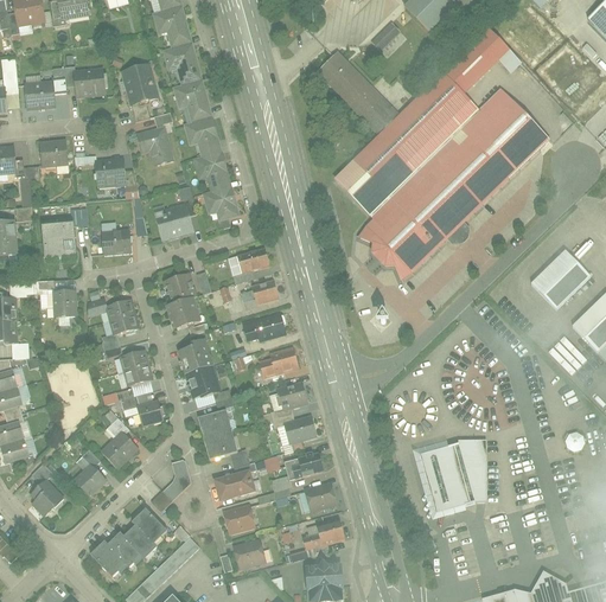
[(12,0),(16,25),(44,20),(42,0),(12,0)]
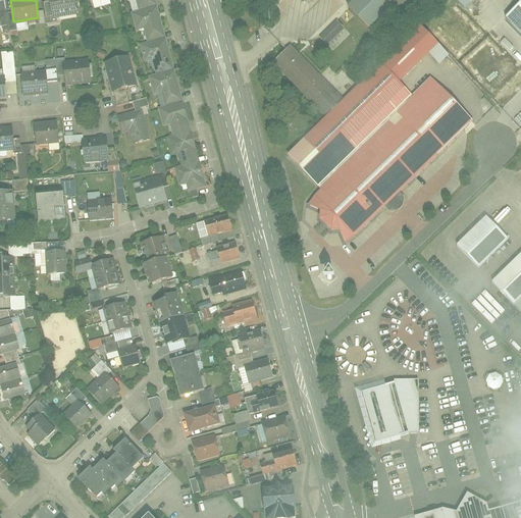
[(75,12),(73,0),(49,0),(51,15),(75,12)]
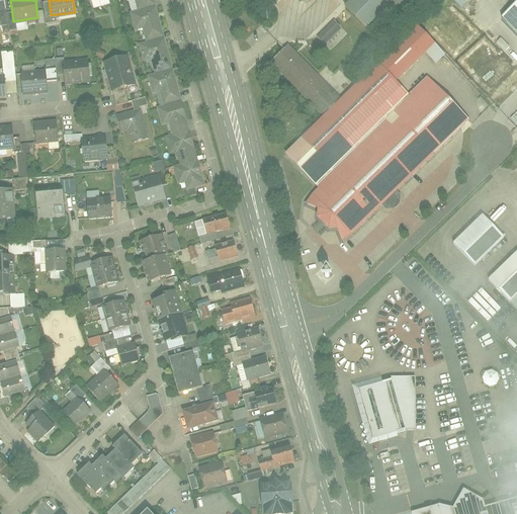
[(135,0),(137,6),(130,8),(135,27),(142,25),(146,38),(139,40),(143,58),(150,56),(155,71),(147,73),(152,92),(160,90),(163,102),(157,104),(161,121),(169,119),(172,131),(165,133),(170,151),(176,149),(179,161),(172,163),(177,181),(184,179),(186,186),(203,181),(154,0),(135,0)]
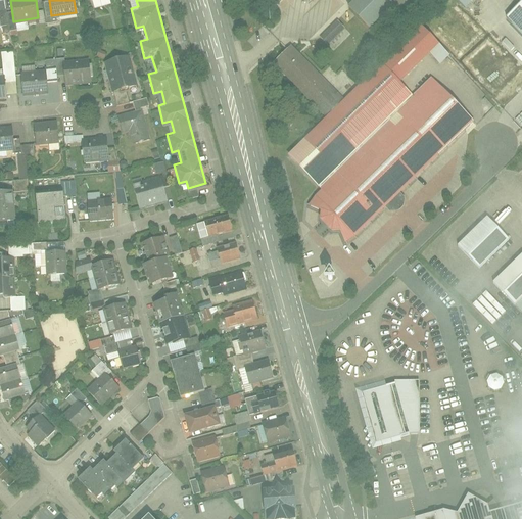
[(352,0),(348,5),(369,25),(392,0),(352,0)]
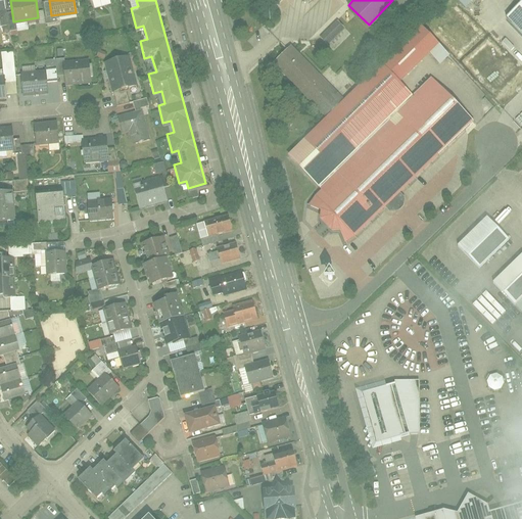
[(518,0),(506,14),(521,31),(521,0),(518,0)]
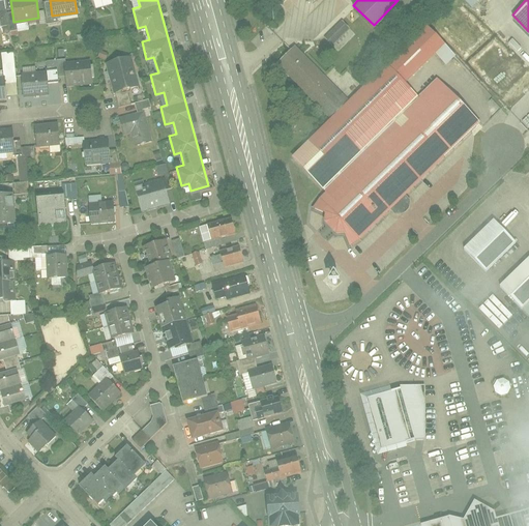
[(341,18),(324,34),(336,47),(353,30),(341,18)]
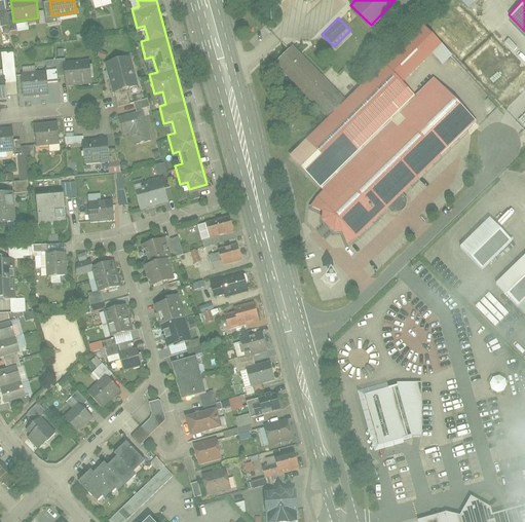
[(325,117),(289,153),(320,185),(414,94),(402,81),(442,42),(422,24),(344,100),(291,45),(272,64),(325,117)]
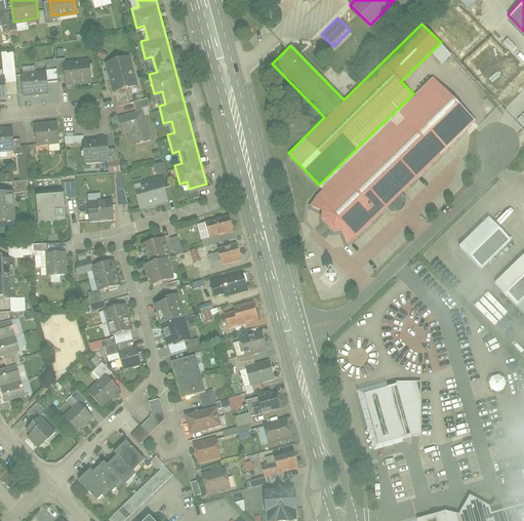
[(125,53),(104,59),(113,91),(134,85),(125,53)]
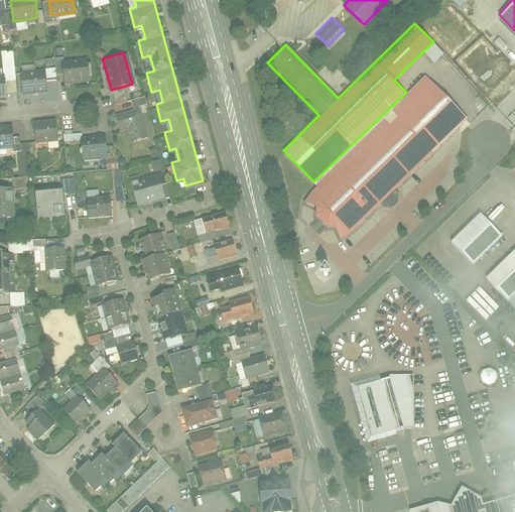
[(89,80),(87,55),(60,57),(62,82),(89,80)]
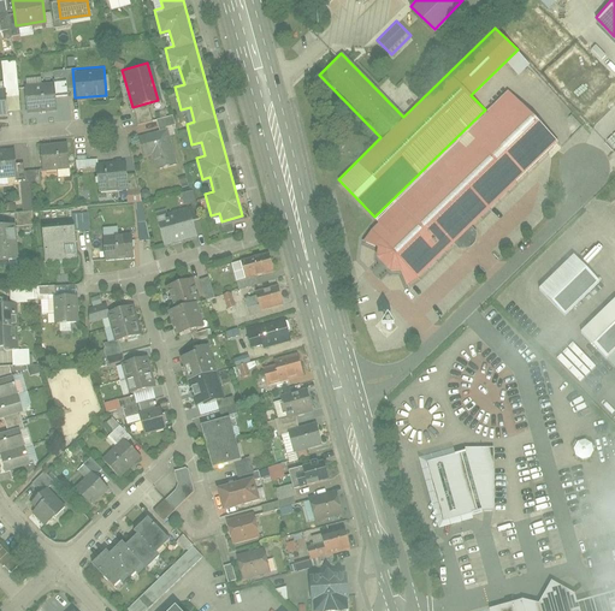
[(52,79),(23,83),(27,111),(55,107),(52,79)]
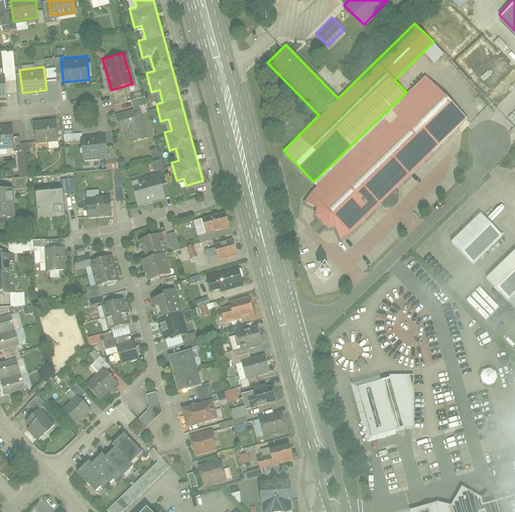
[(313,181),(300,196),(343,239),(468,117),(425,74),(406,92),(313,181)]
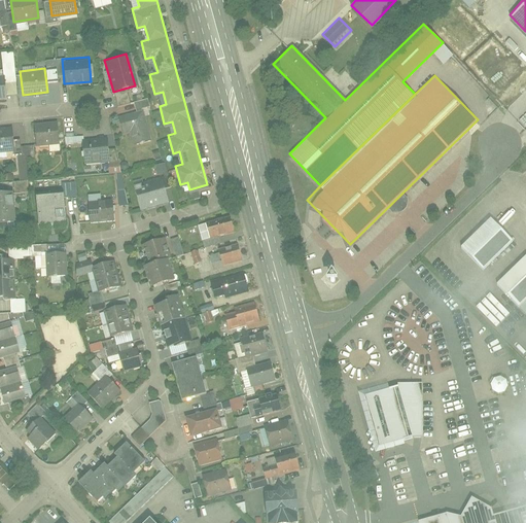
[(143,106),(117,114),(123,132),(130,129),(135,144),(153,139),(143,106)]
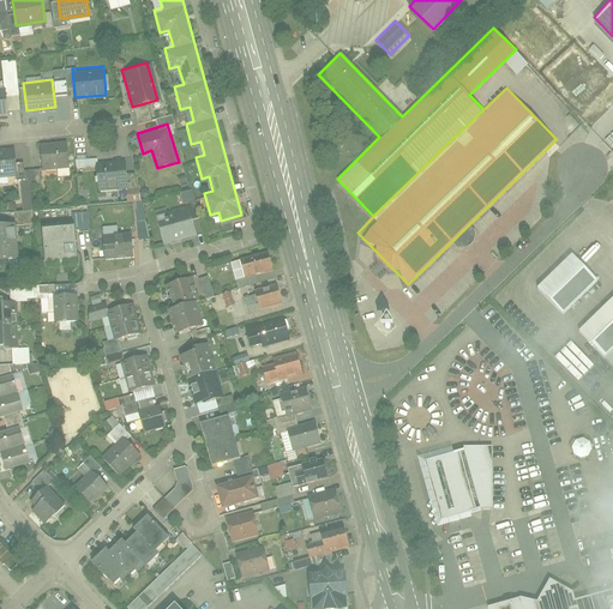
[(67,166),(65,140),(40,143),(42,168),(67,166)]
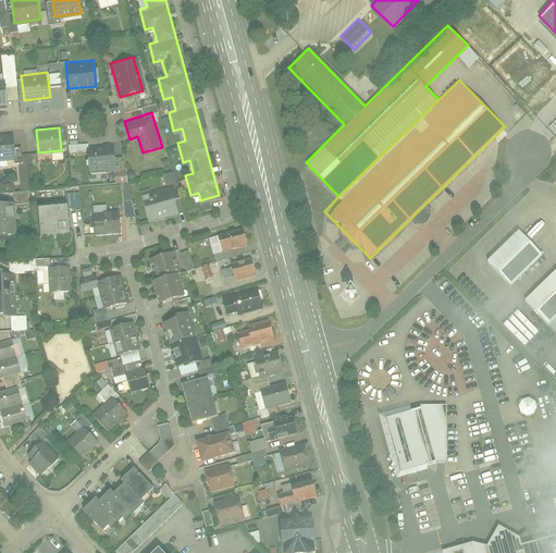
[(0,158),(15,157),(13,135),(0,136),(0,158)]
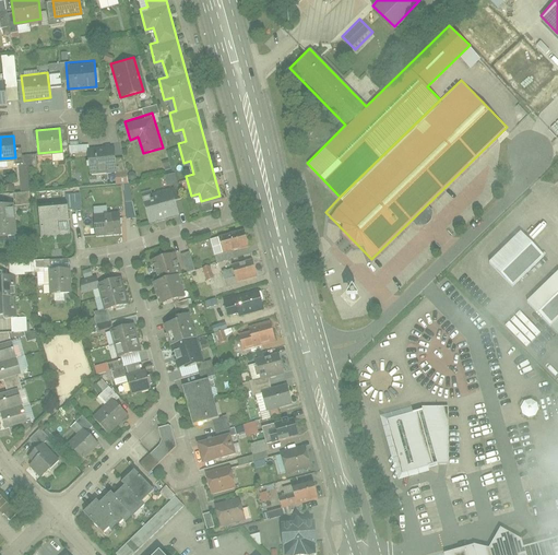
[(113,145),(87,146),(90,170),(115,169),(113,145)]
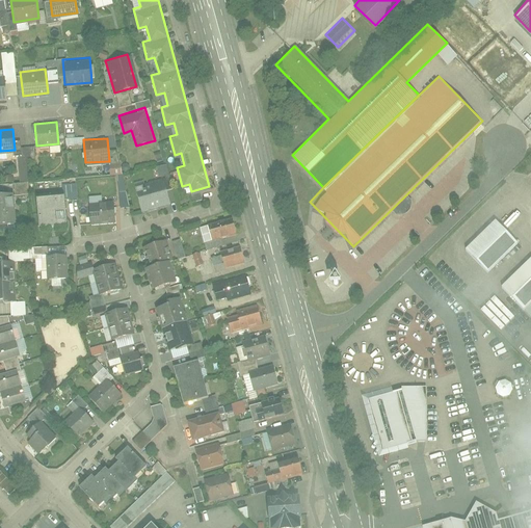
[(33,157),(32,143),(21,144),(21,153),(17,154),(19,178),(27,178),(26,158),(33,157)]
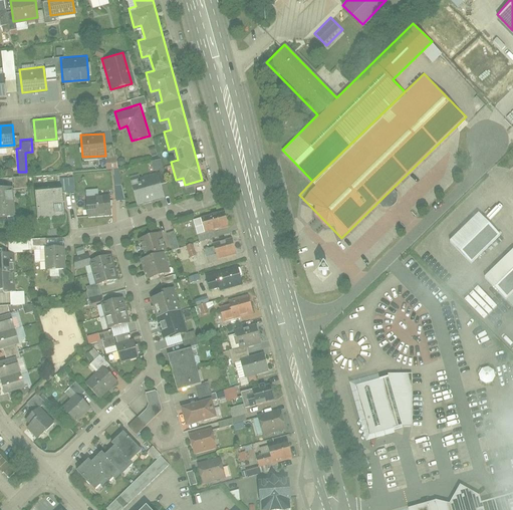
[(104,156),(106,167),(116,165),(115,155),(104,156)]
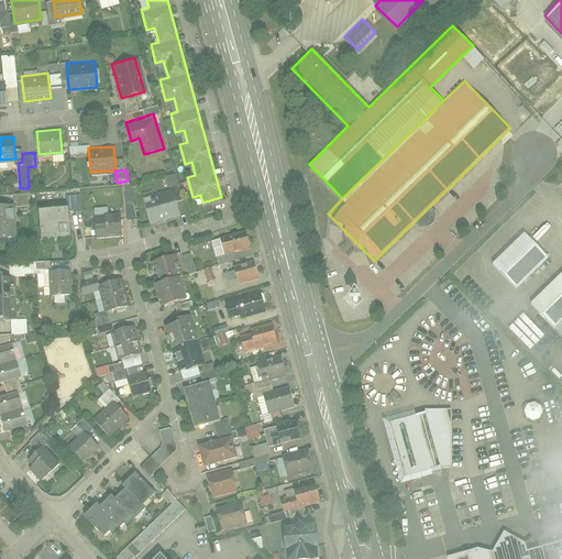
[(176,171),(166,173),(167,184),(178,182),(176,171)]
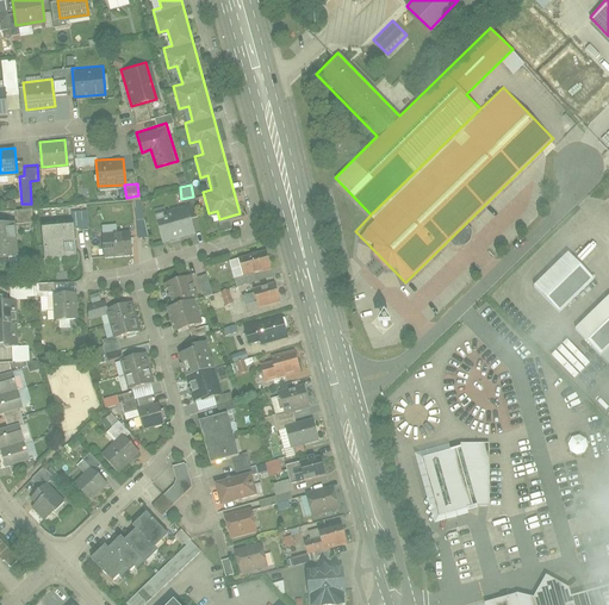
[(154,211),(161,241),(193,232),(186,203),(154,211)]
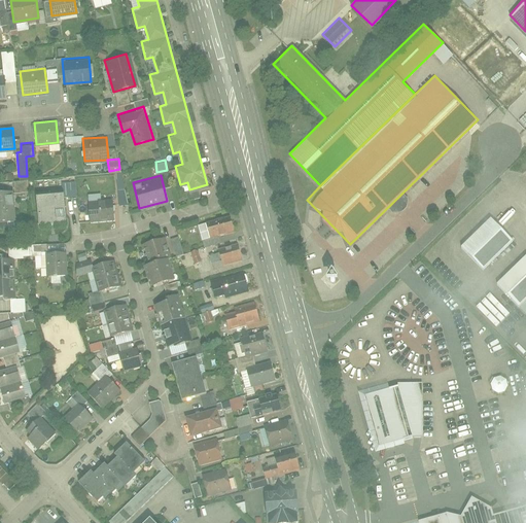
[(13,178),(14,190),(28,189),(28,177),(13,178)]
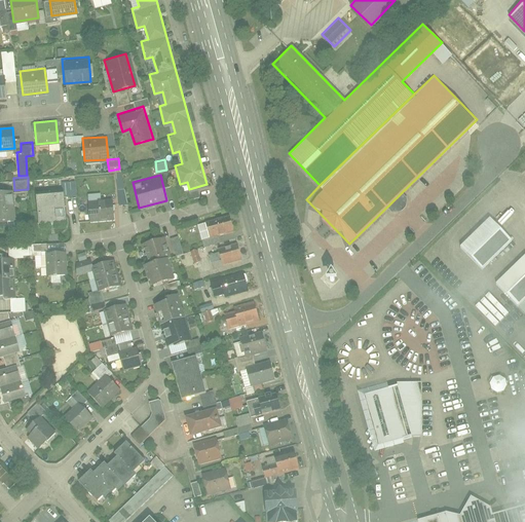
[(0,220),(13,219),(10,190),(0,191),(0,220)]
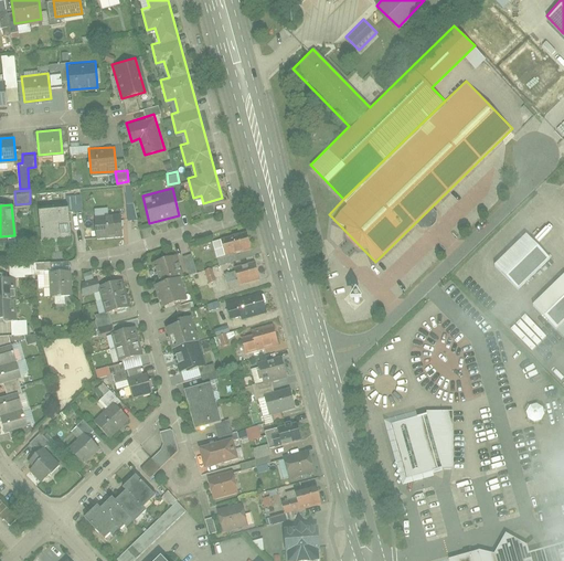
[(67,204),(39,208),(42,239),(71,235),(67,204)]
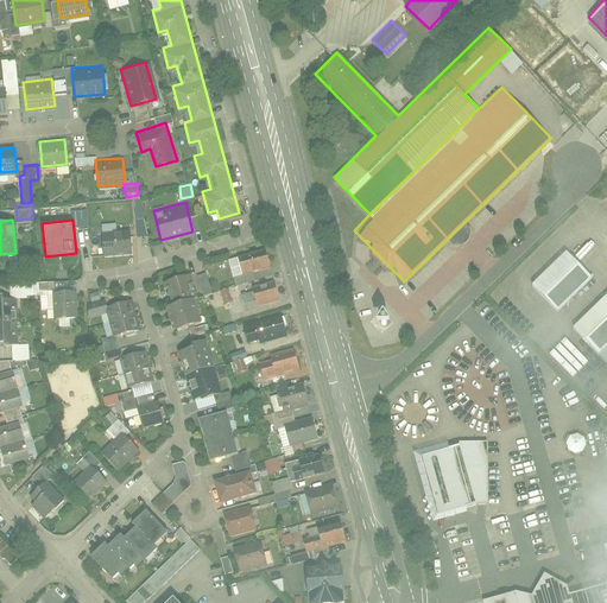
[(133,252),(132,230),(102,232),(103,253),(133,252)]
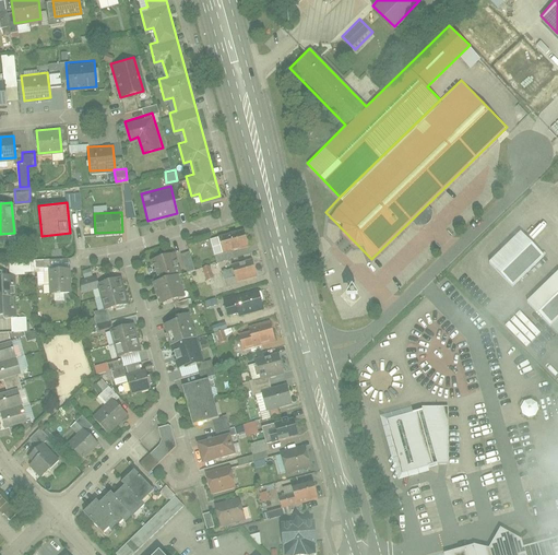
[(247,243),(242,227),(218,234),(223,249),(247,243)]
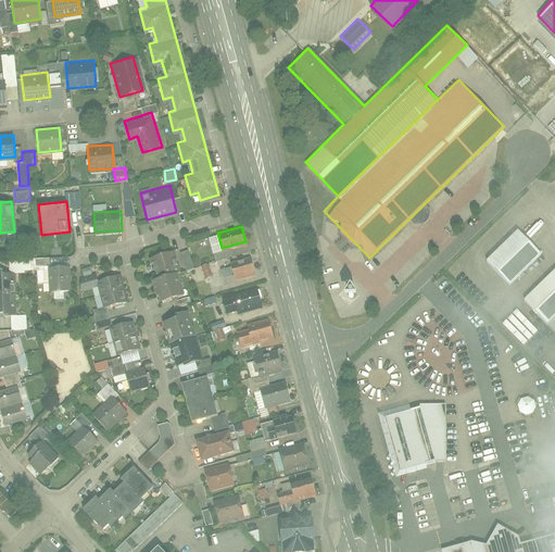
[(505,226),(484,246),(488,250),(508,230),(505,226)]
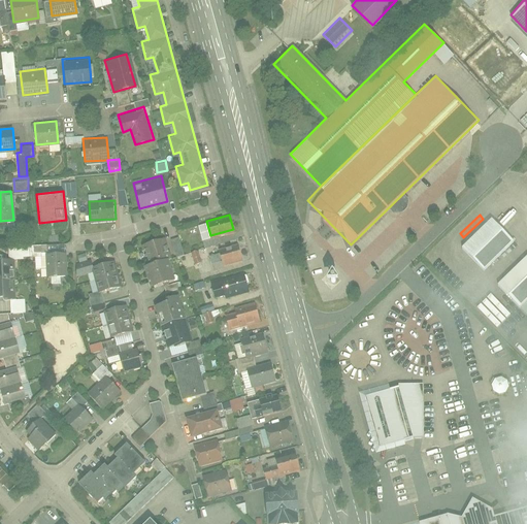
[(490,218),(463,243),(485,266),(512,239),(490,218)]
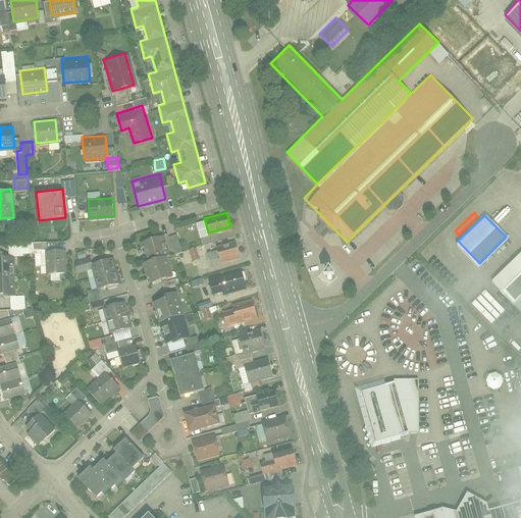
[(177,231),(169,234),(173,252),(180,250),(177,231)]
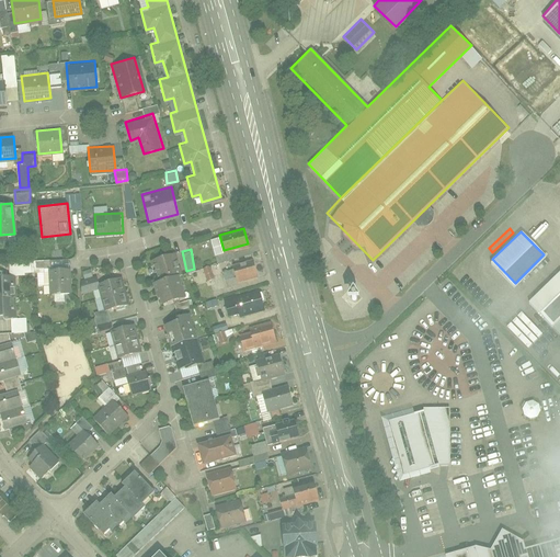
[(171,252),(150,259),(157,280),(152,282),(160,304),(180,297),(172,275),(179,273),(171,252)]
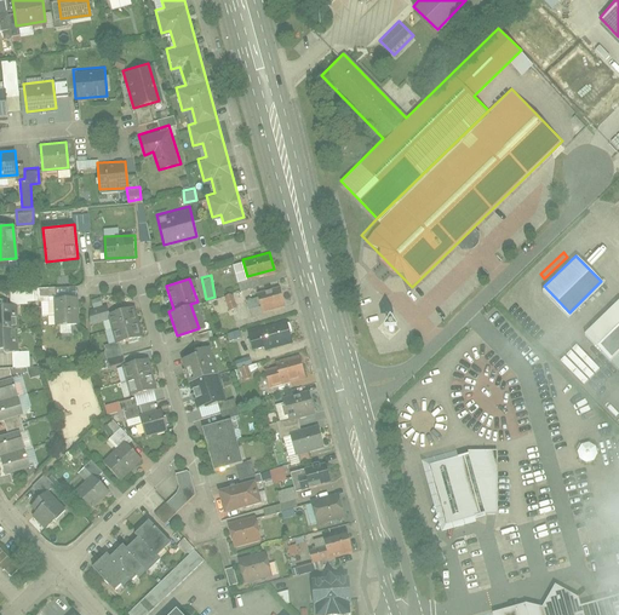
[(284,302),(279,285),(257,291),(262,309),(284,302)]
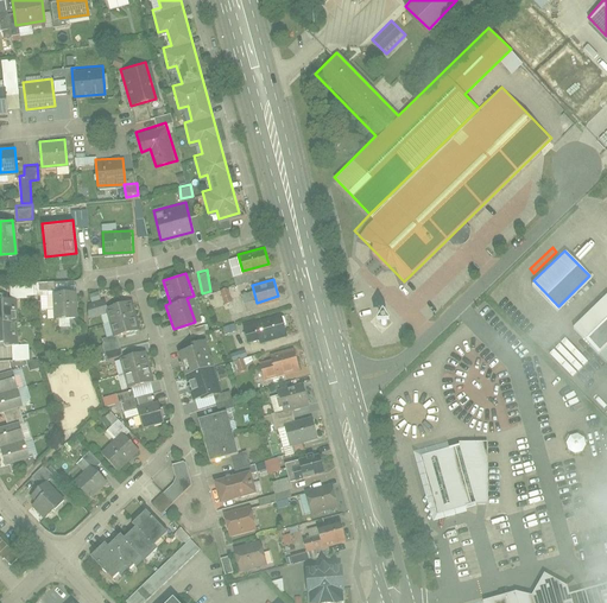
[(75,290),(52,291),(54,315),(75,313),(75,290)]
